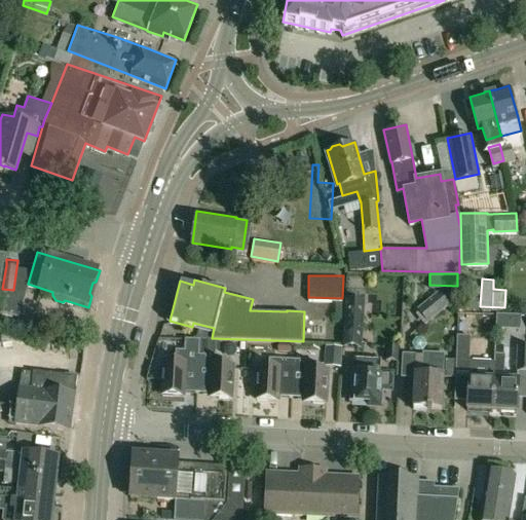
[(418,307),(427,319),(448,302),(439,291),(418,307)]
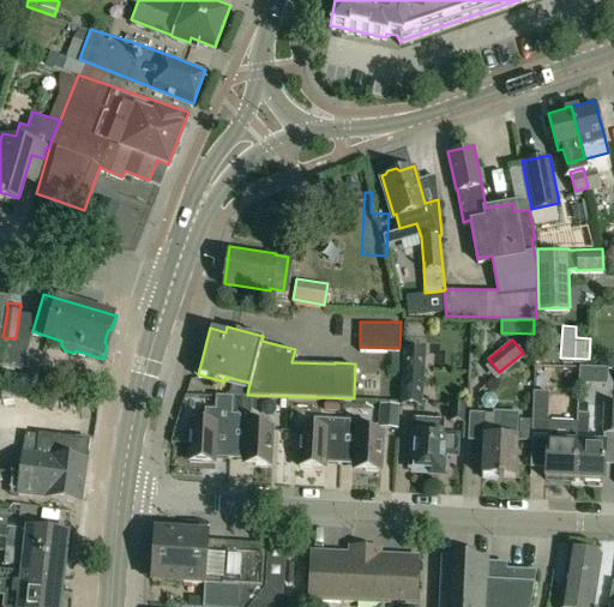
[(402,402),(421,402),(425,346),(404,346),(402,402)]
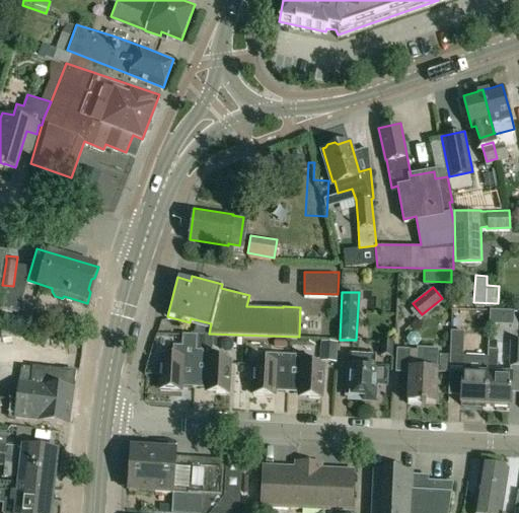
[(450,327),(450,352),(449,364),(462,365),(463,328),(450,327)]
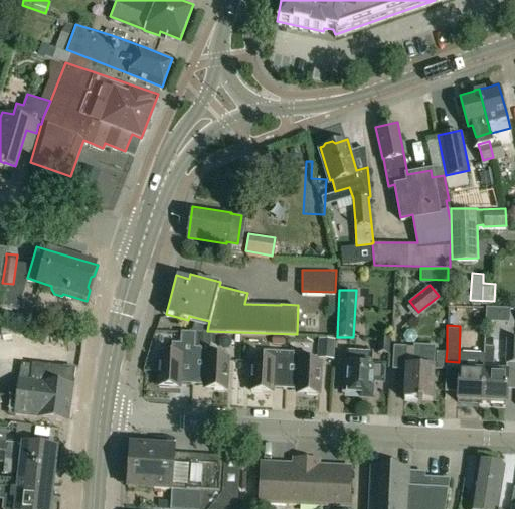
[(182,381),(190,381),(191,345),(192,330),(180,330),(180,339),(177,339),(177,341),(169,341),(168,352),(157,351),(155,379),(156,379),(156,383),(181,385),(182,381)]
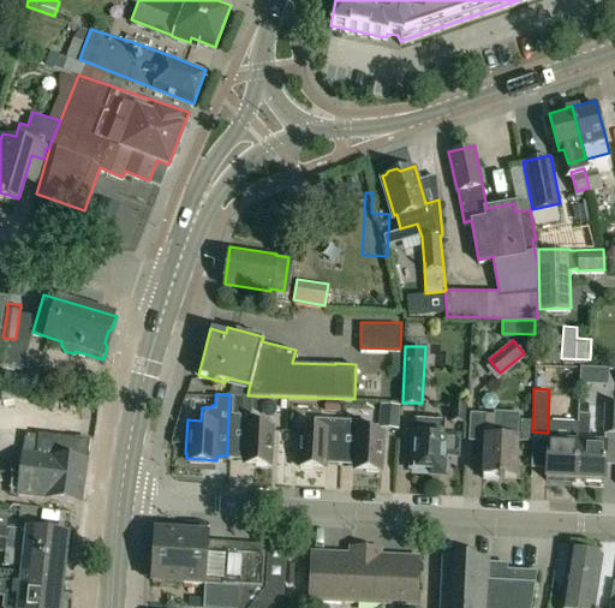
[(380,425),(399,427),(400,401),(381,400),(380,425)]
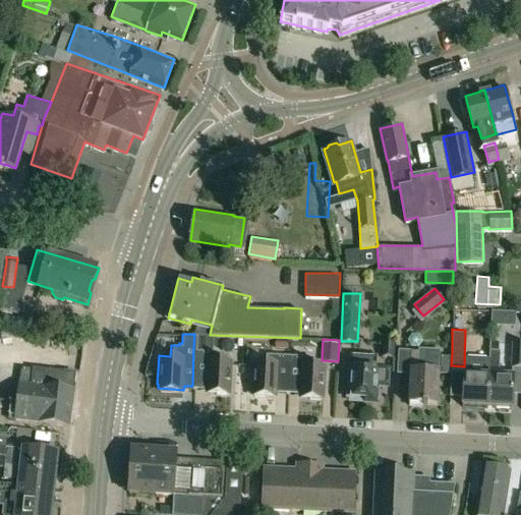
[(384,341),(383,354),(394,355),(395,341),(393,341),(393,339),(385,339),(385,341),(384,341)]
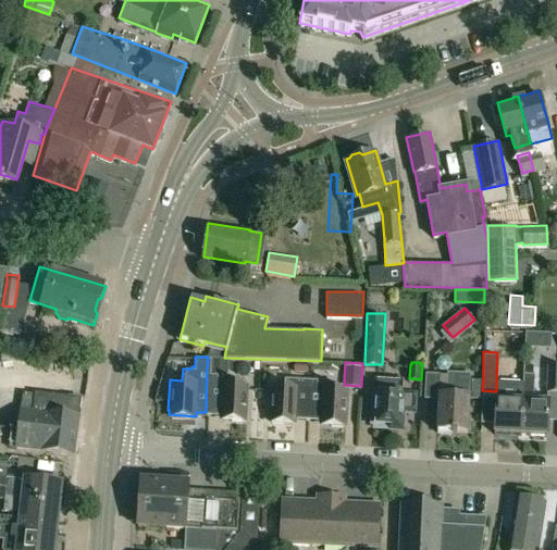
[(556,362),(548,362),(546,388),(556,389),(556,362)]
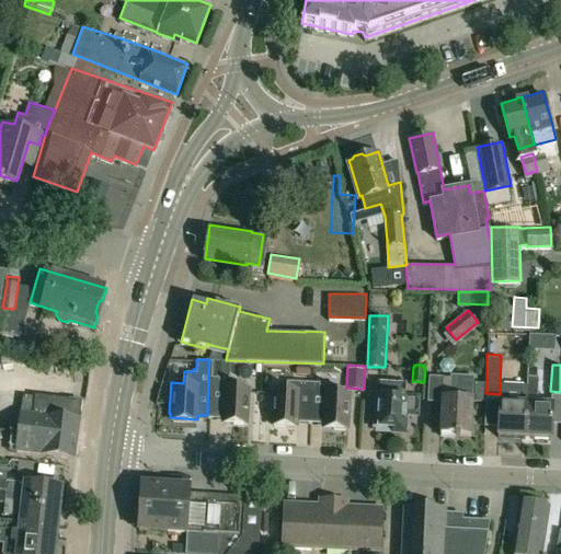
[(22,371),(12,448),(67,454),(77,379),(22,371)]
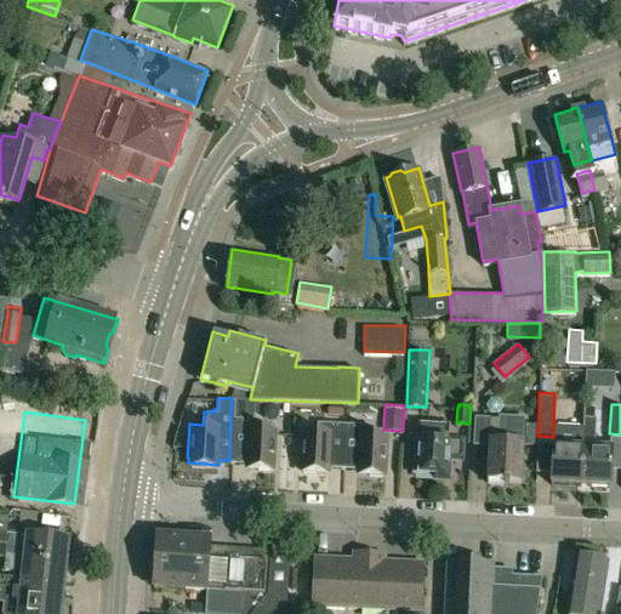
[(524,442),(523,442),(524,414),(499,411),(499,415),(490,414),(488,439),(490,439),(488,479),(489,479),(489,478),(522,481),(524,442)]
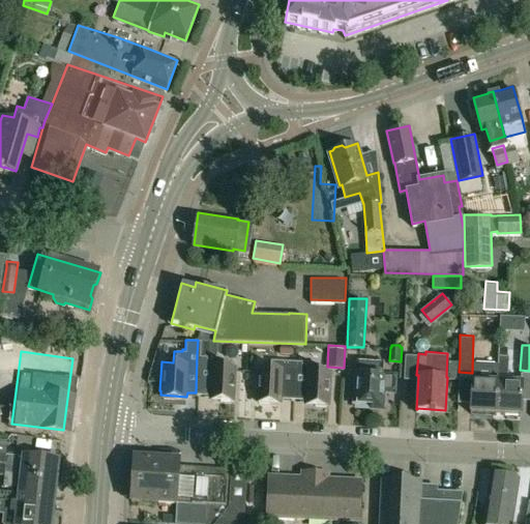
[(499,353),(497,375),(496,412),(520,413),(522,375),(507,374),(508,353),(499,353)]
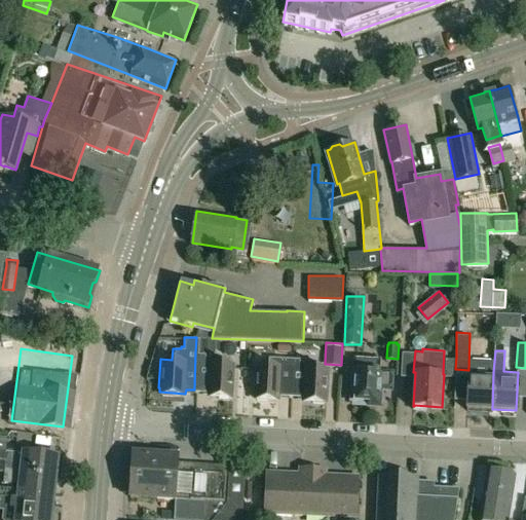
[(229,362),(217,362),(217,354),(195,353),(194,390),(215,391),(215,395),(226,396),(227,391),(228,391),(229,362)]
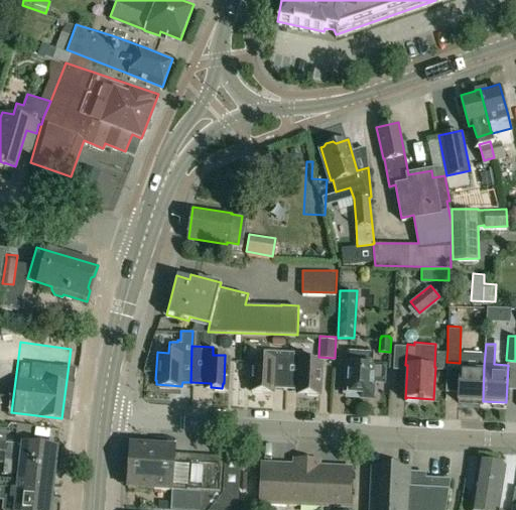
[(447,350),(436,349),(436,367),(446,367),(446,362),(447,350)]
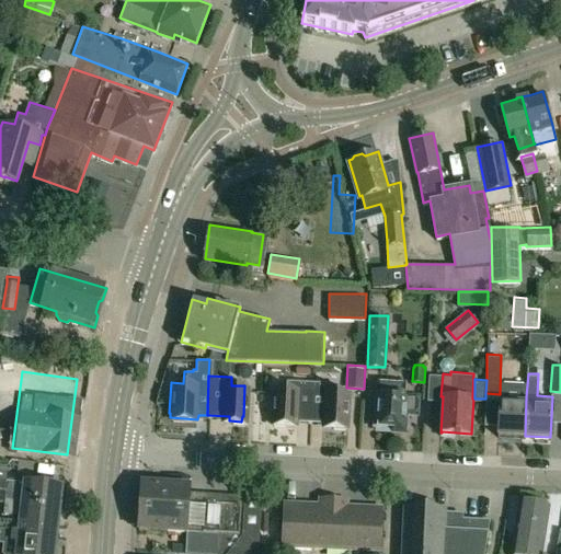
[(272,418),(271,423),(284,424),(284,419),(307,420),(309,381),(285,380),(284,389),(271,388),(270,418),(272,418)]
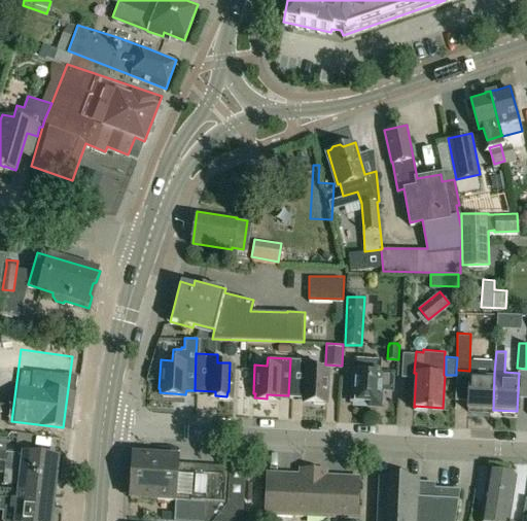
[(353,400),(355,400),(355,403),(381,404),(382,388),(393,388),(394,369),(380,368),(381,358),(355,357),(353,400)]
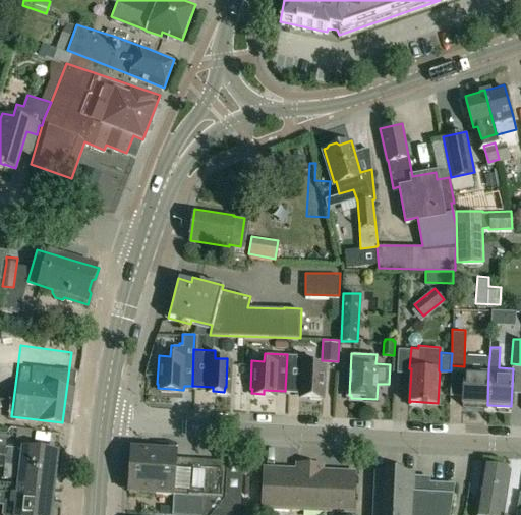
[(322,363),(308,363),(309,355),(287,354),(285,391),(306,392),(306,396),(319,396),(319,392),(321,393),(322,363)]
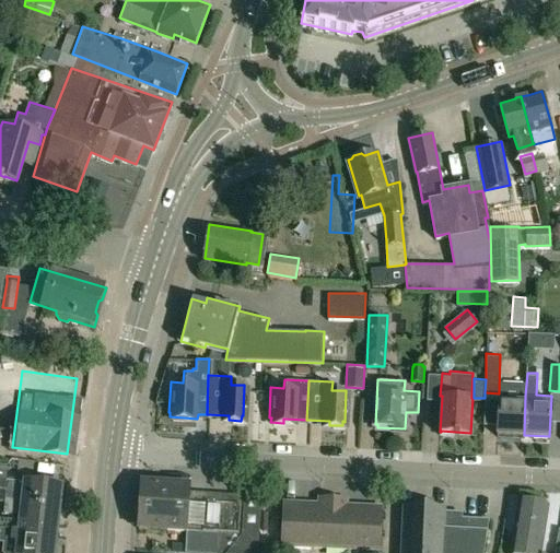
[(515,396),(514,400),(499,399),(497,434),(524,435),(525,396),(515,396)]
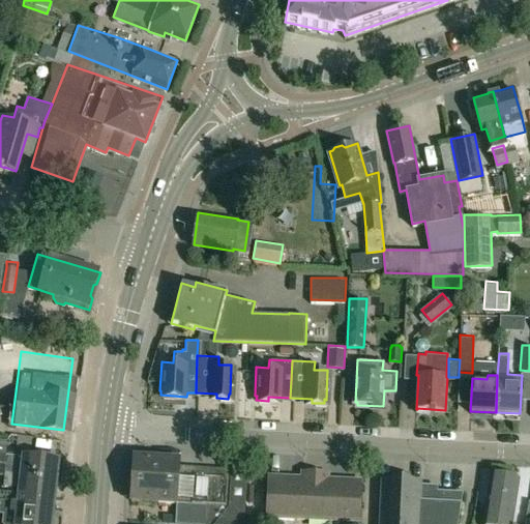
[(17,496),(19,496),(18,500),(54,504),(58,459),(6,453),(7,438),(0,437),(0,472),(4,473),(3,484),(18,486),(17,496)]
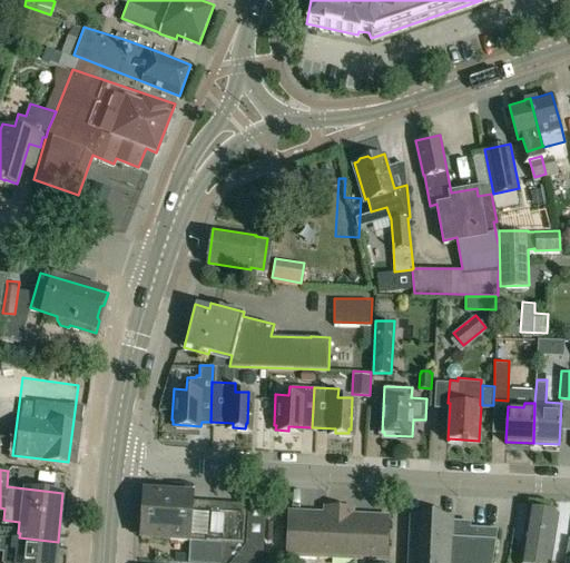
[(247,502),(192,499),(192,493),(144,490),(140,536),(188,539),(222,541),(219,562),(237,562),(261,562),(265,521),(246,520),(247,502)]
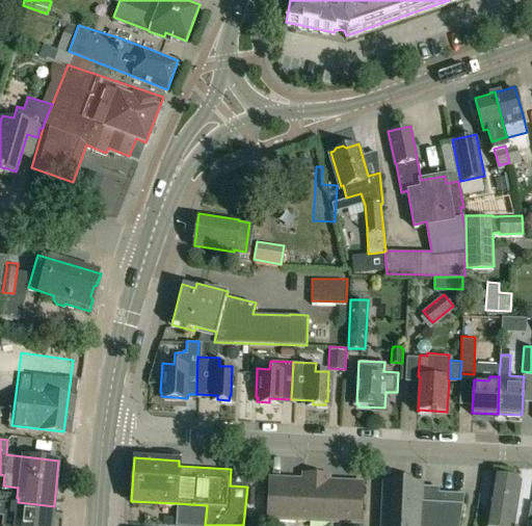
[(269,476),(267,518),(348,521),(347,525),(360,525),(362,480),(328,479),(328,474),(302,473),(302,478),(269,476)]
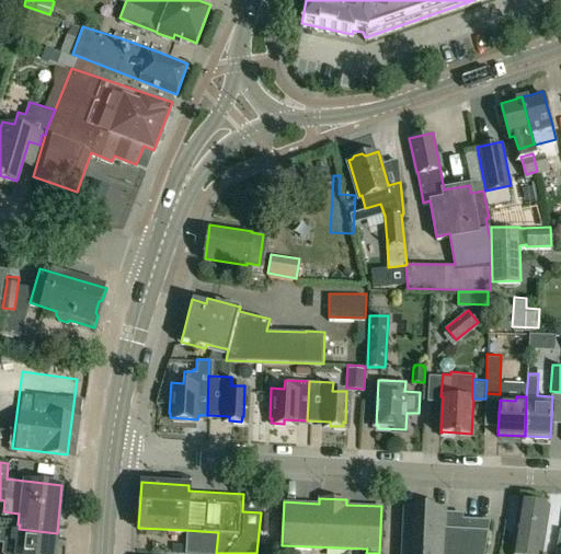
[(401,553),(483,553),(489,518),(445,516),(445,509),(433,509),(434,500),(418,499),(416,508),(404,507),(401,553)]
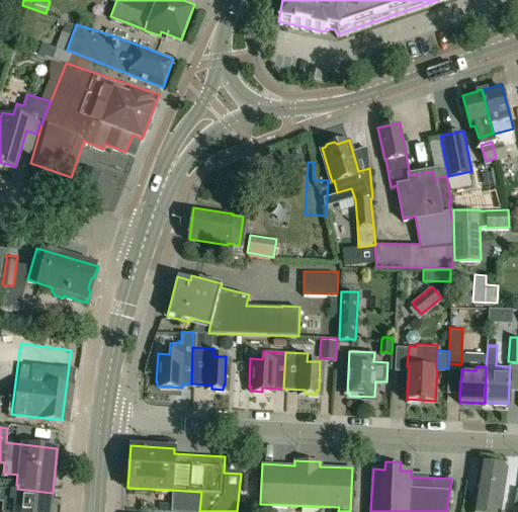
[(506,466),(481,462),(471,511),(498,511),(501,497),(506,466)]
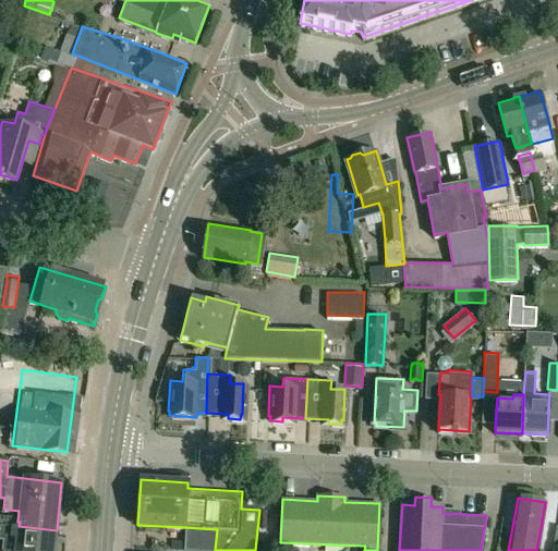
[(53,550),(57,530),(19,526),(16,550),(53,550)]
